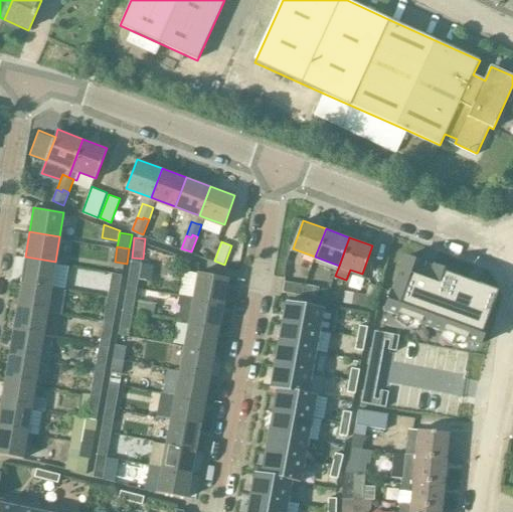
[(25,257),(21,282),(51,287),(55,262),(25,257)]
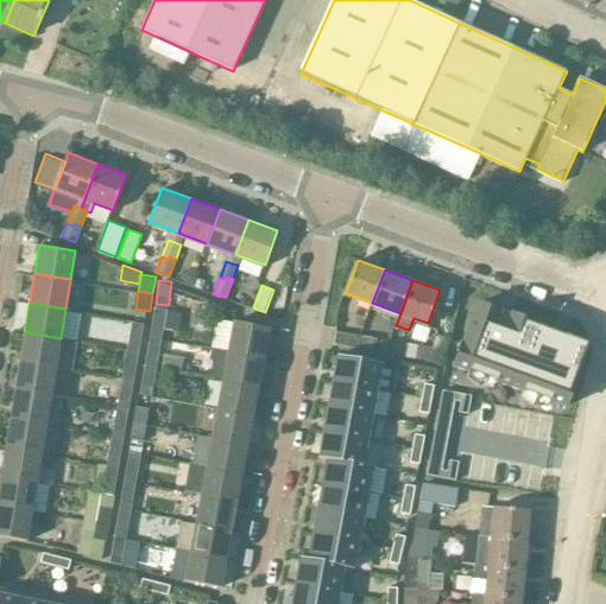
[(462,342),(454,364),(567,404),(574,381),(572,381),(586,341),(534,323),(534,320),(512,313),(511,315),(479,304),(465,343),(462,342)]
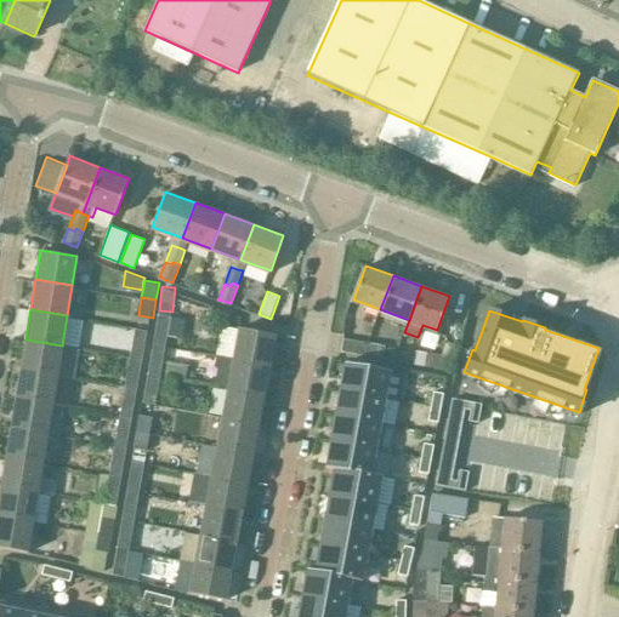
[(171,314),(158,312),(154,330),(169,331),(171,314)]
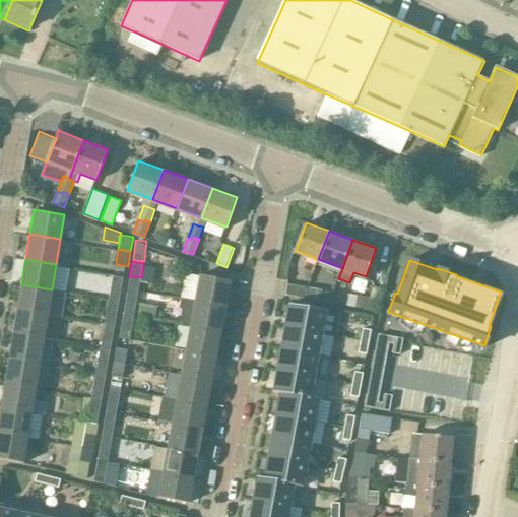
[(232,280),(200,274),(195,300),(227,306),(232,280)]
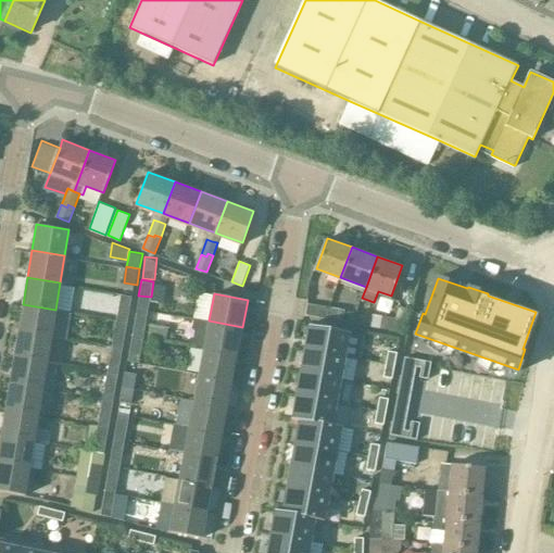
[(120,303),(116,319),(129,322),(133,305),(133,302),(120,300),(120,303)]
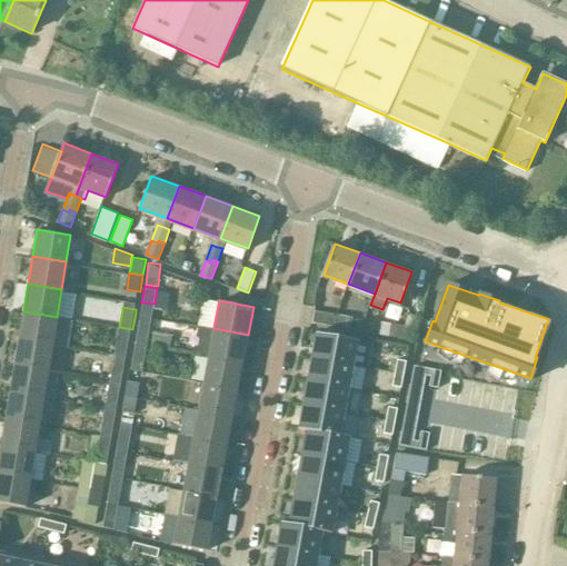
[(314,320),(314,321),(338,325),(339,315),(339,313),(316,308),(314,320)]
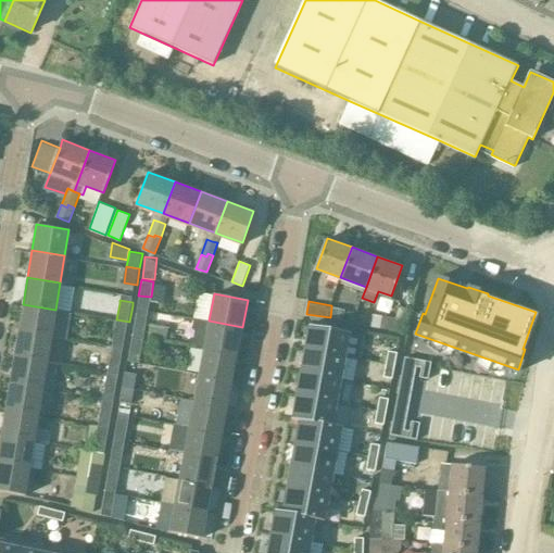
[(51,336),(55,310),(23,304),(19,330),(51,336)]
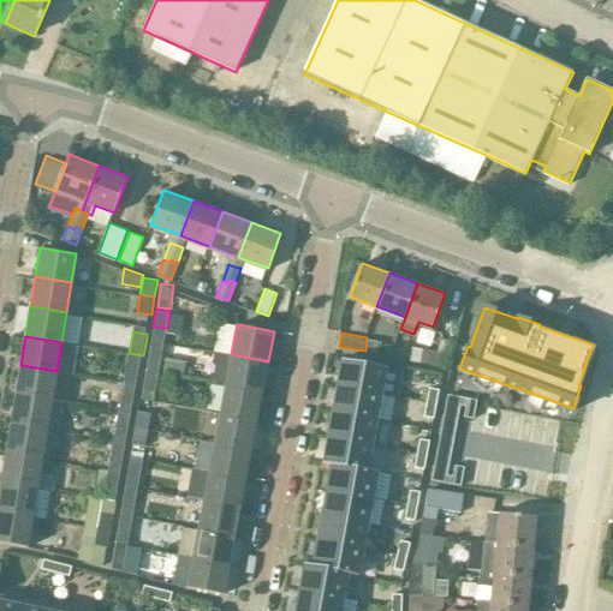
[(367,340),(365,351),(381,354),(384,340),(367,337),(367,340)]
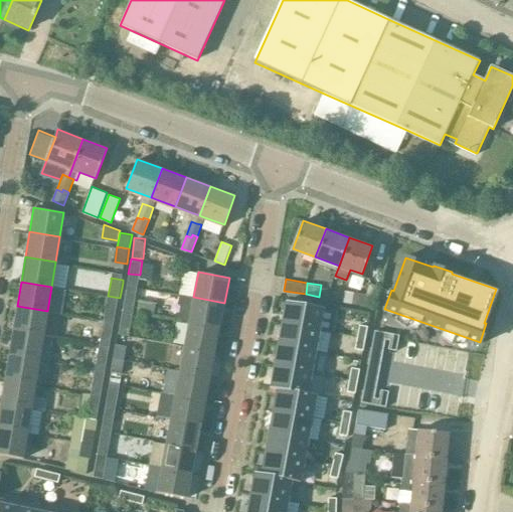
[(364,304),(375,306),(380,286),(370,283),(364,304)]
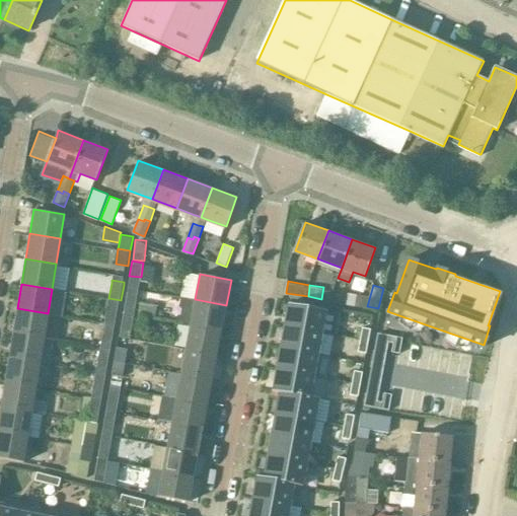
[(347,303),(362,306),(364,294),(349,291),(347,303)]
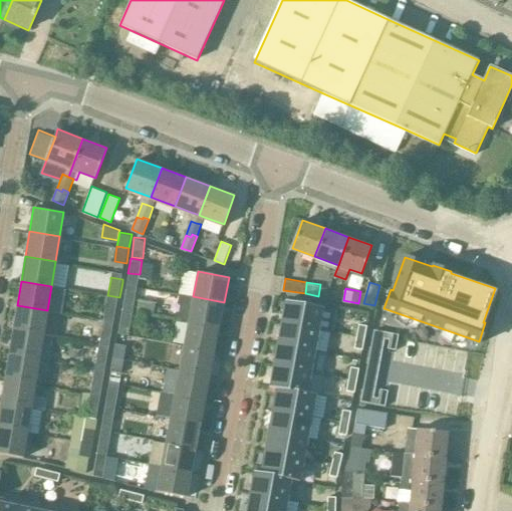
[(124,293),(121,308),(134,310),(136,295),(124,293)]
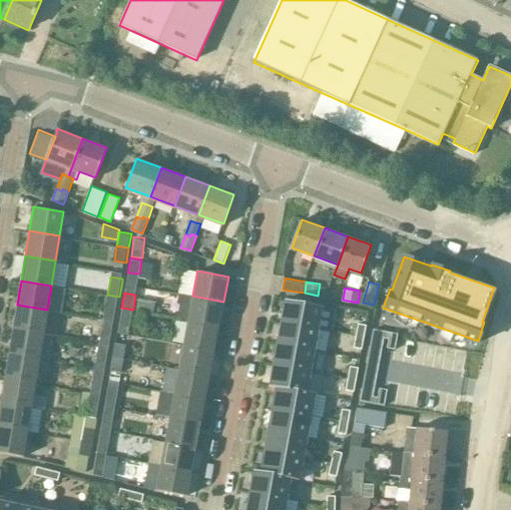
[(107,295),(103,319),(115,321),(119,297),(107,295)]
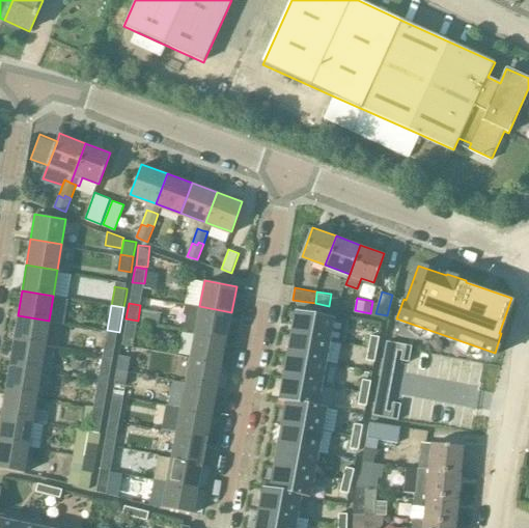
[(231,312),(199,306),(195,331),(227,337),(231,312)]
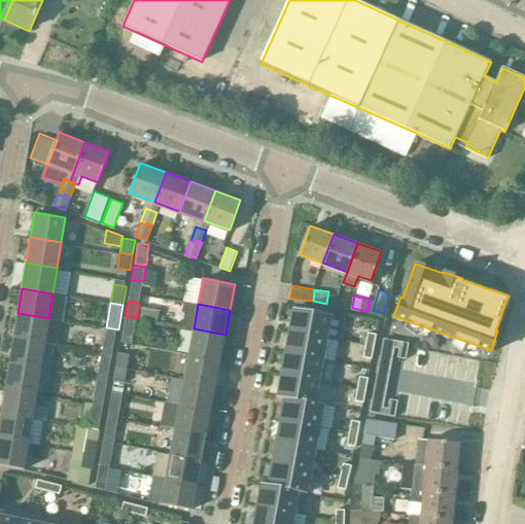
[(293,307),(289,329),(327,337),(331,314),(293,307)]
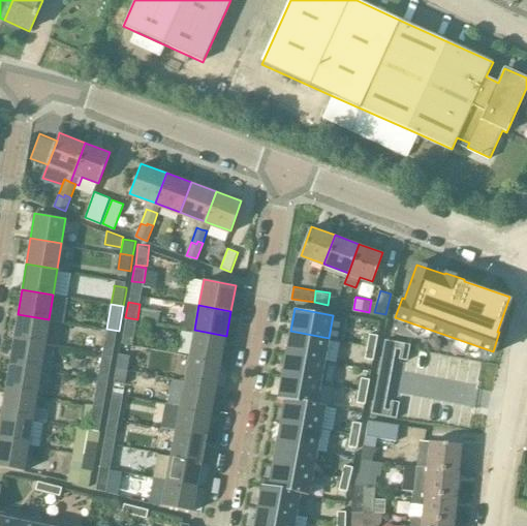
[(49,319),(18,314),(13,339),(44,344),(49,319)]
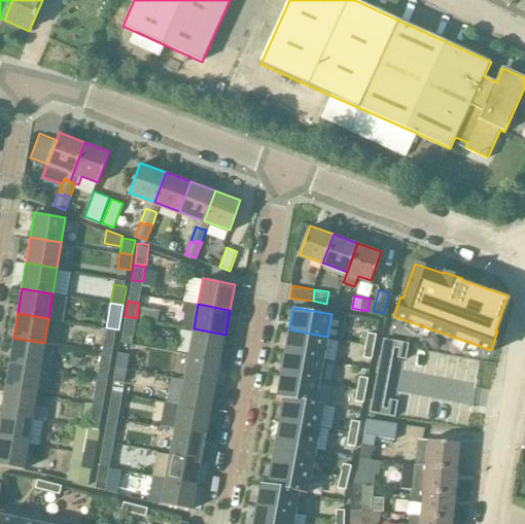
[(123,329),(134,333),(137,318),(125,316),(123,329)]
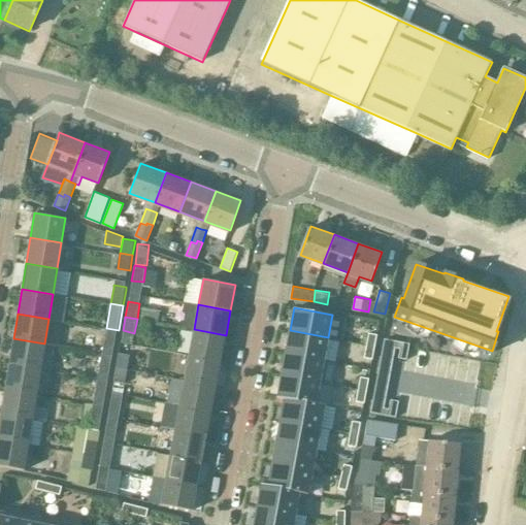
[(105,338),(102,353),(114,355),(119,330),(106,328),(104,337),(105,338)]
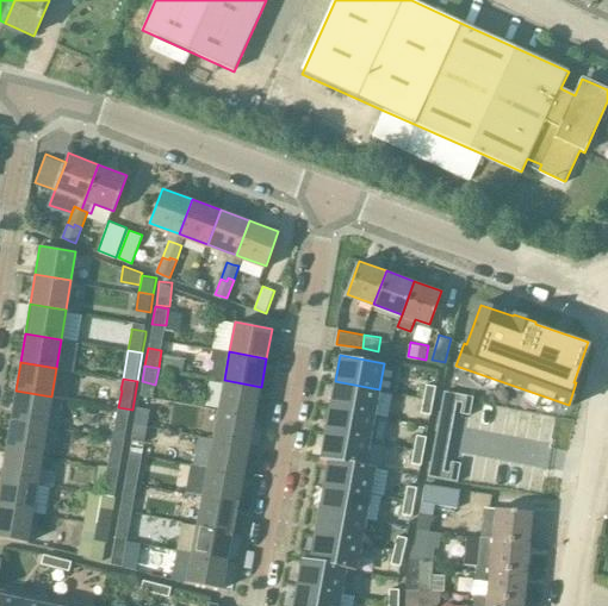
[(224,380),(218,408),(255,416),(261,387),(224,380)]
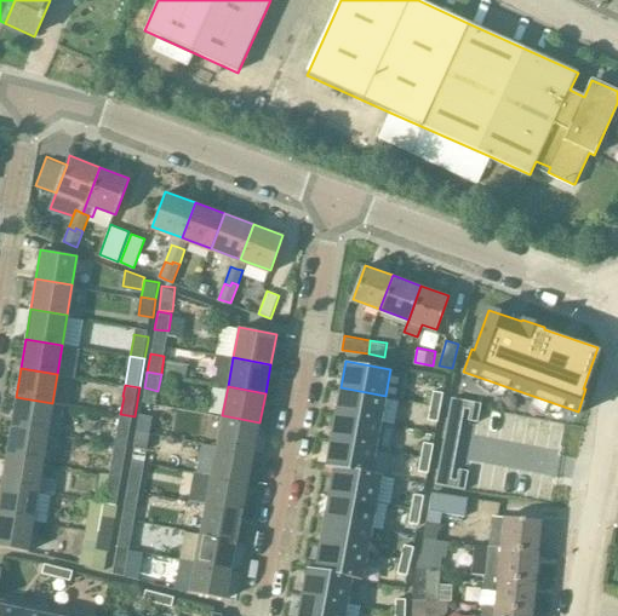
[(341,387),(336,413),(381,421),(385,396),(341,387)]
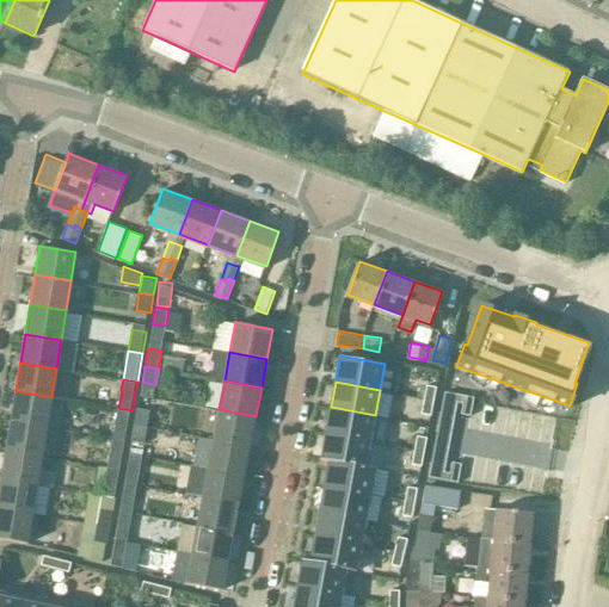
[(428,384),(425,398),(435,400),(437,385),(428,384)]
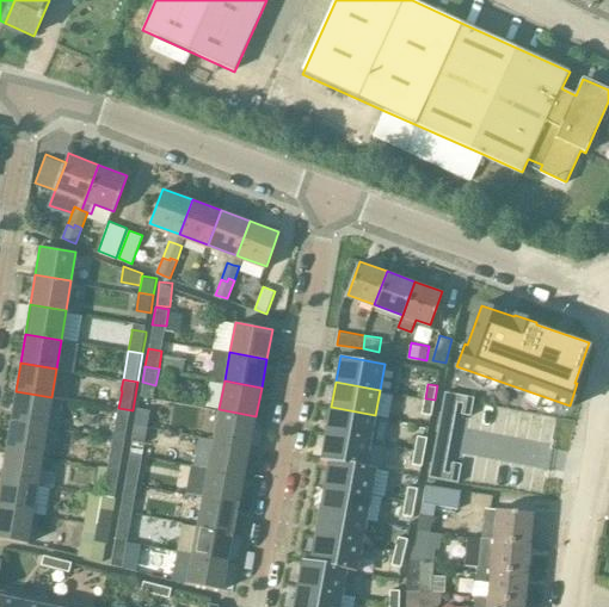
[(51,397),(16,391),(11,421),(47,426),(51,397)]
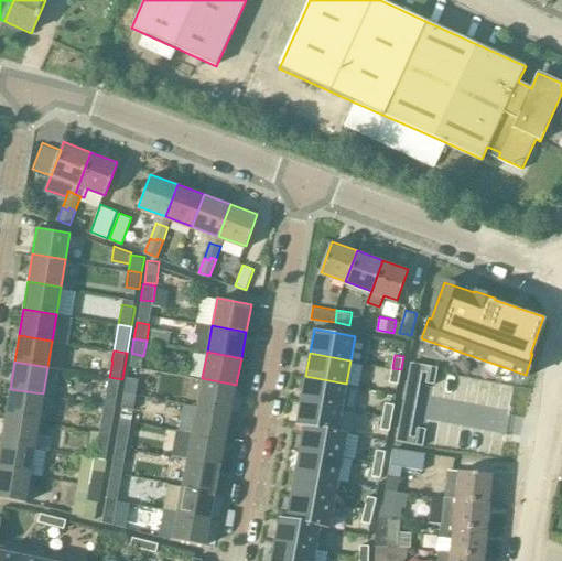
[(413,362),(412,368),(424,371),(424,373),(430,375),(432,366),(413,362)]
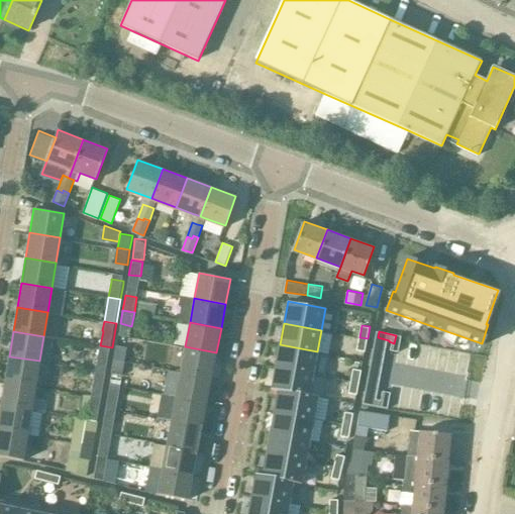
[(394,343),(392,350),(399,351),(403,337),(396,335),(394,343)]
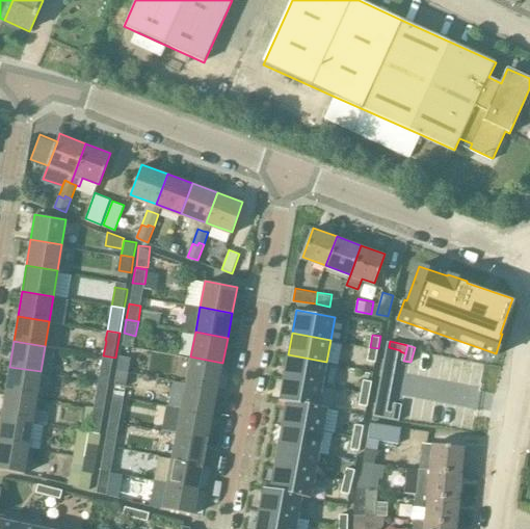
[(370,347),(368,359),(376,361),(378,348),(370,347)]
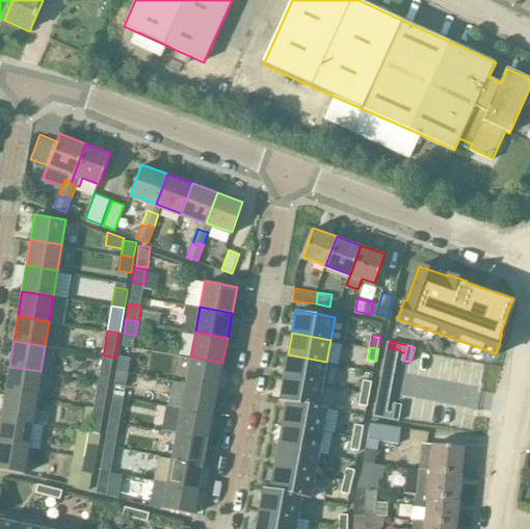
[(389,347),(387,354),(399,358),(400,351),(400,350),(389,347)]
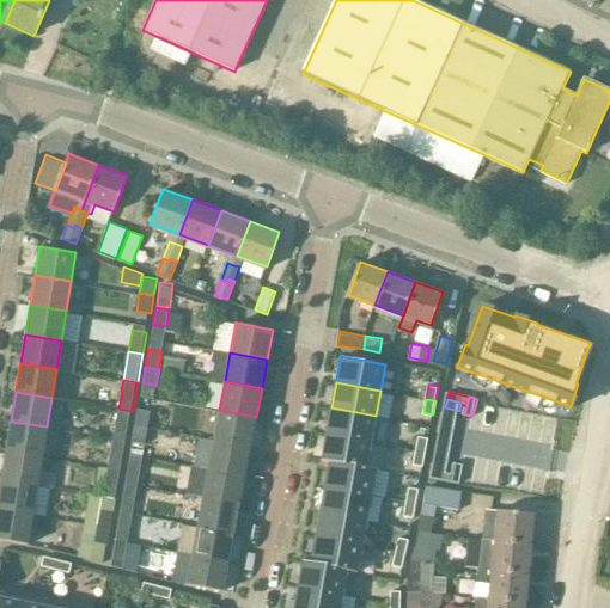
[(152,409),(138,406),(134,424),(148,427),(152,409)]
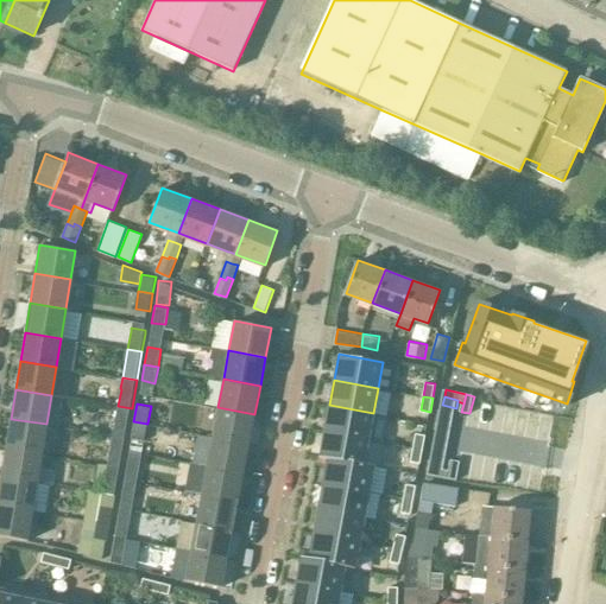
[(329,405),(324,430),(368,438),(373,413),(329,405)]
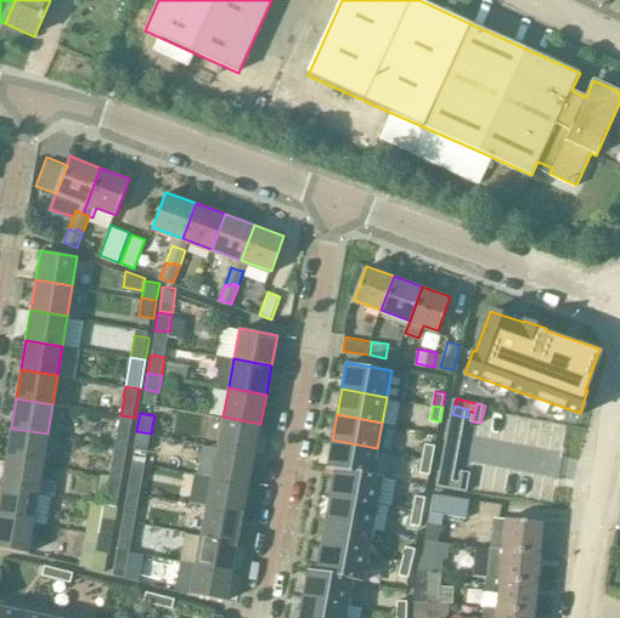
[(452,414),(450,423),(465,426),(467,418),(452,414)]
